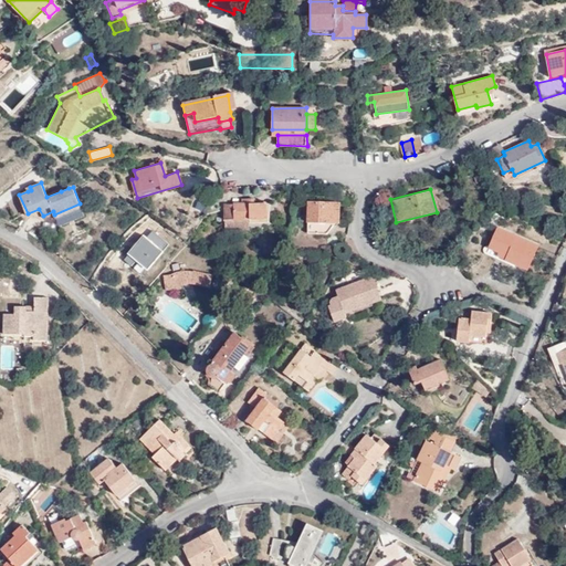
[(232,216),(233,219),(266,218),(265,200),(253,200),(253,195),(241,196),(241,200),(223,201),(223,216),(232,216)]
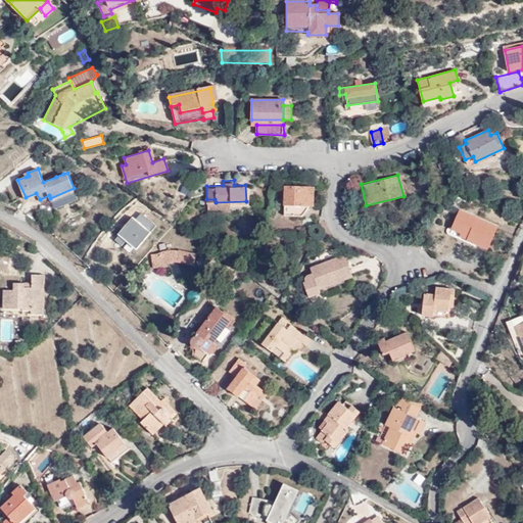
[(284,217),(303,217),(303,206),(311,206),(314,206),(314,189),(285,187),(284,217)]
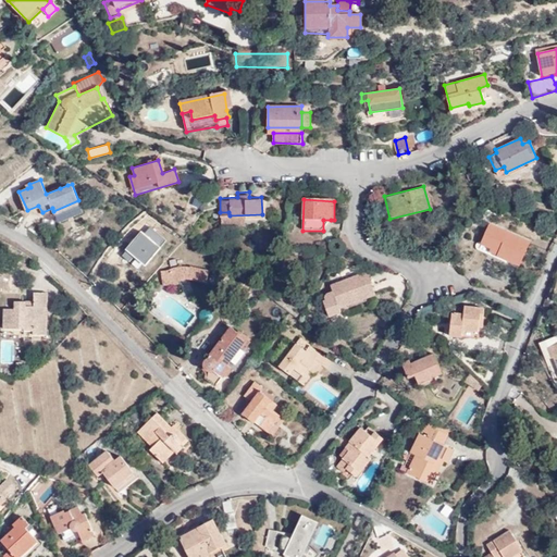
[(146,223),(120,256),(139,272),(166,239),(146,223)]
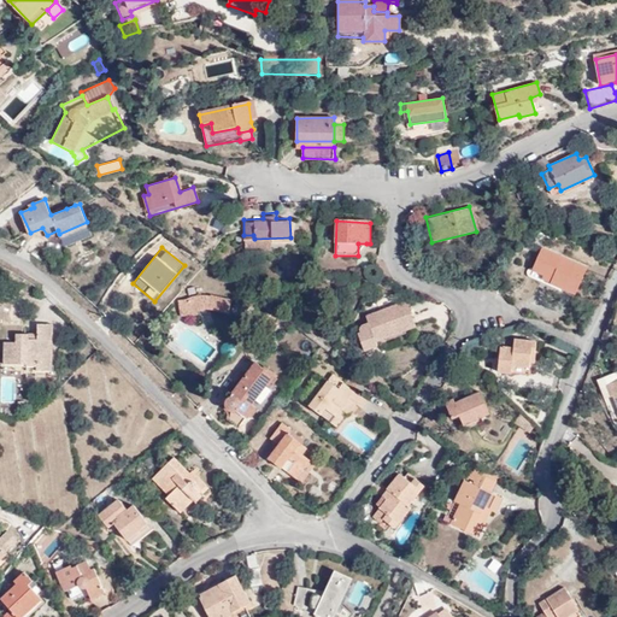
[(553,277),(552,282),(576,292),(587,266),(542,247),(533,269),(553,277)]
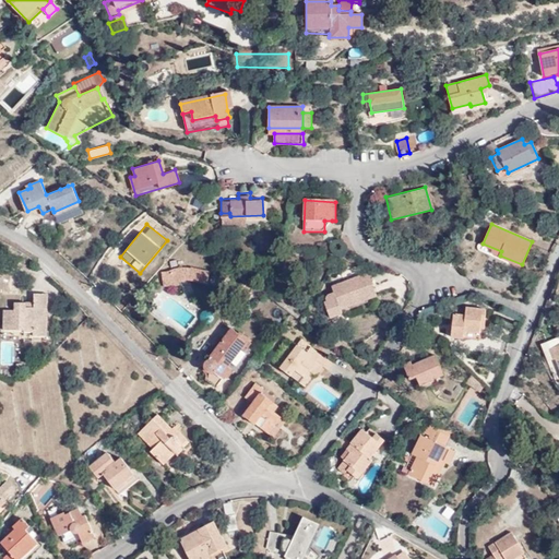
[(482,248),(500,256),(501,251),(483,244),(482,248)]
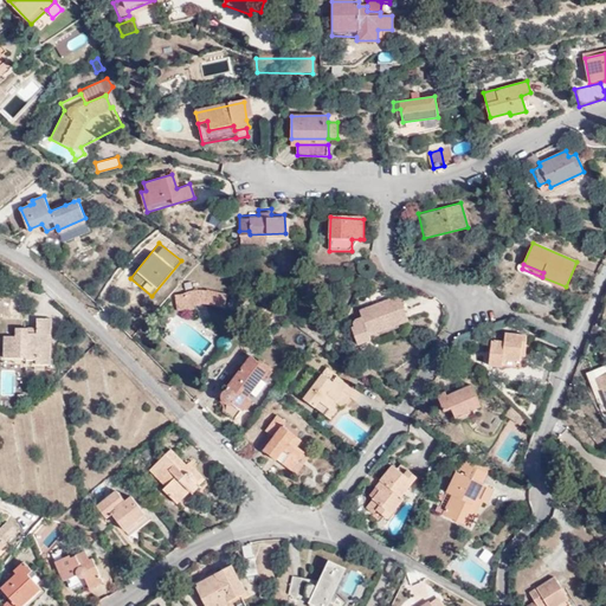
[(189,302),(194,303),(206,303),(224,307),(227,294),(208,289),(205,290),(188,292),(188,294),(189,302)]
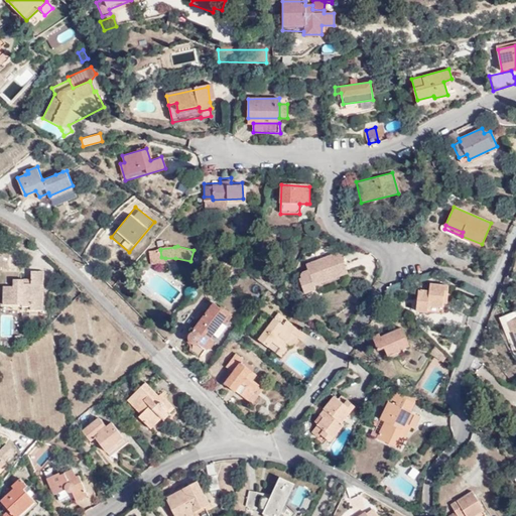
[(165,262),(165,258),(161,257),(160,250),(149,251),(151,264),(165,262)]
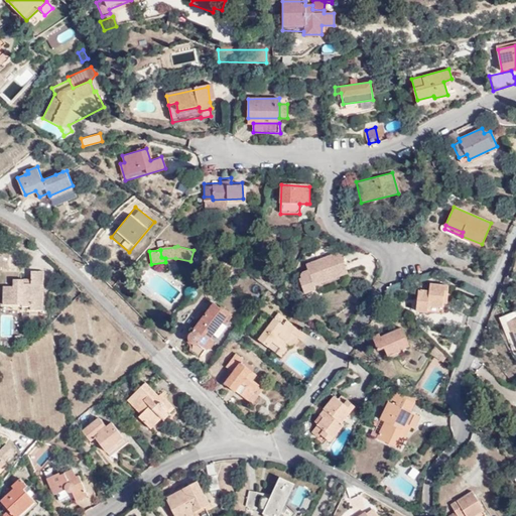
[(340,253),(307,266),(309,272),(301,276),(302,280),(300,281),(305,294),(316,290),(315,286),(349,274),(340,253)]
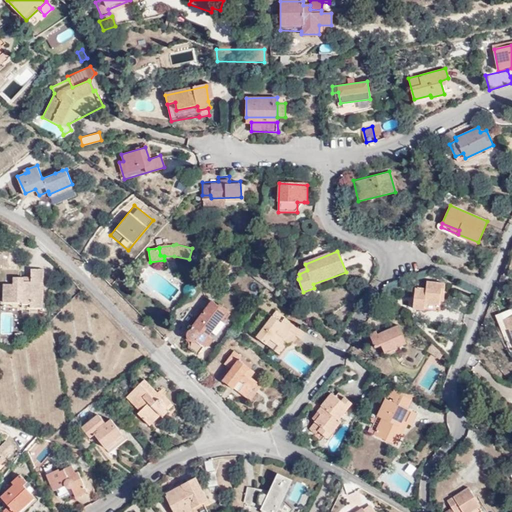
[(25,282),(25,278),(15,278),(15,285),(5,284),(4,303),(24,303),(23,305),(32,305),(32,308),(44,309),(45,270),(33,269),(32,278),(32,282),(25,282)]
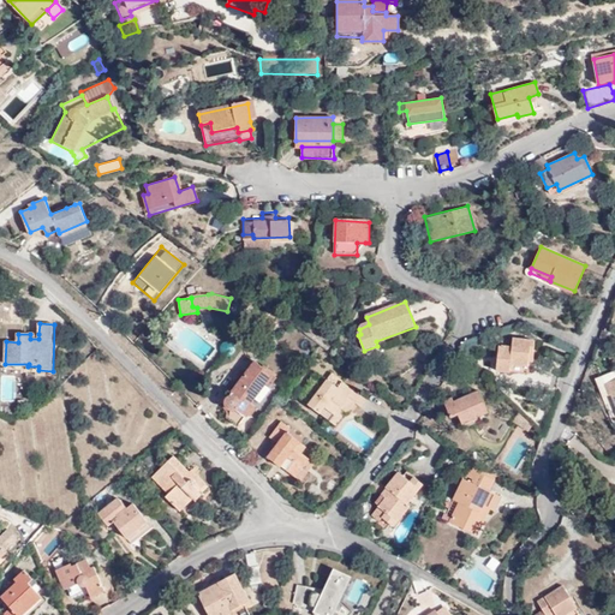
[(496,370),(508,371),(509,364),(526,365),(527,351),(531,351),(533,340),(512,338),(511,346),(499,345),(496,370)]
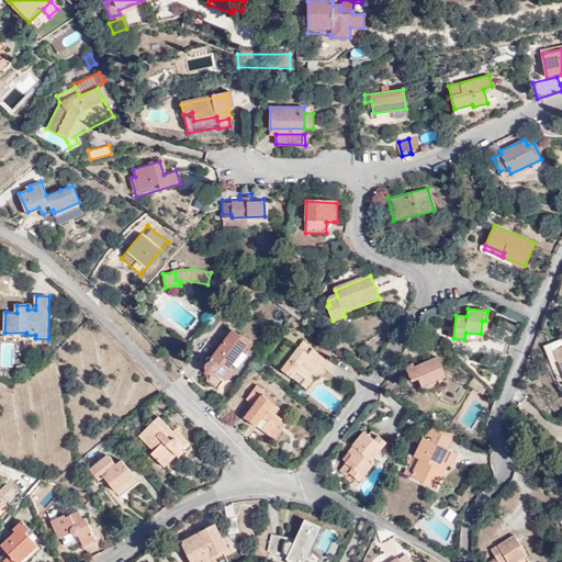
[(228,368),(248,341),(233,329),(204,367),(205,371),(208,373),(211,374),(209,382),(216,388),(222,380),(224,381),(232,371),(228,368)]
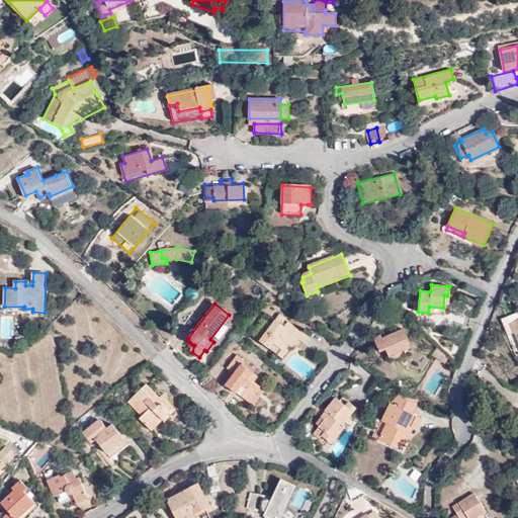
[(260,341),(277,355),(285,345),(290,349),(297,341),(301,344),(307,337),(287,321),(283,326),(276,320),(260,341)]
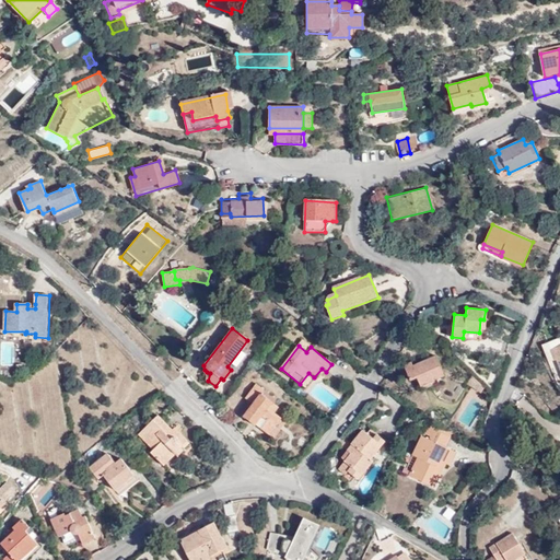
[(559,346),(550,350),(555,361),(557,360),(559,368),(559,346)]
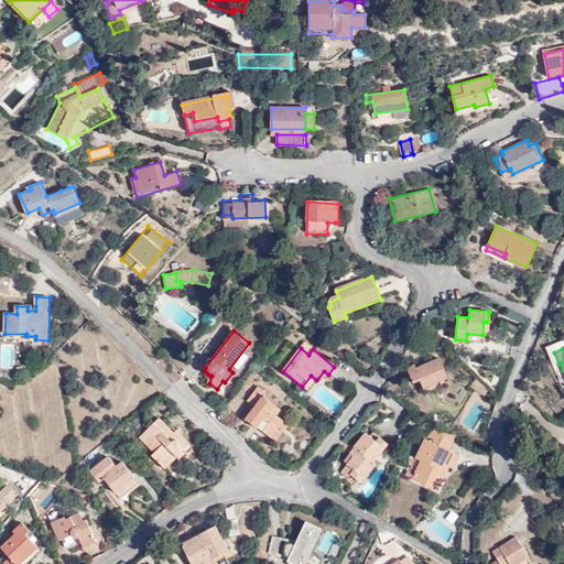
[(415,364),(408,367),(413,381),(419,378),(422,387),(447,377),(440,358),(416,367),(415,364)]
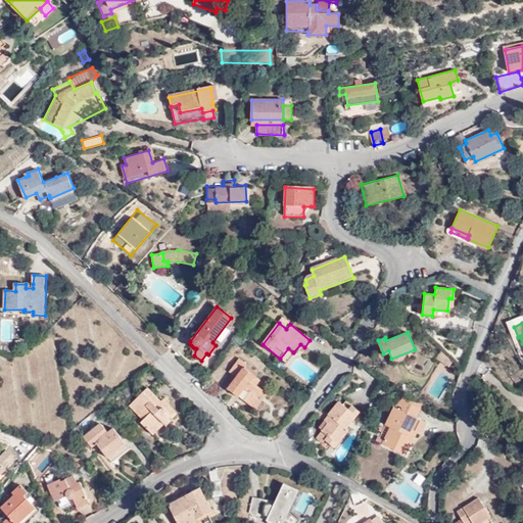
[(288,348),(280,359),(284,362),(293,352),(288,348)]
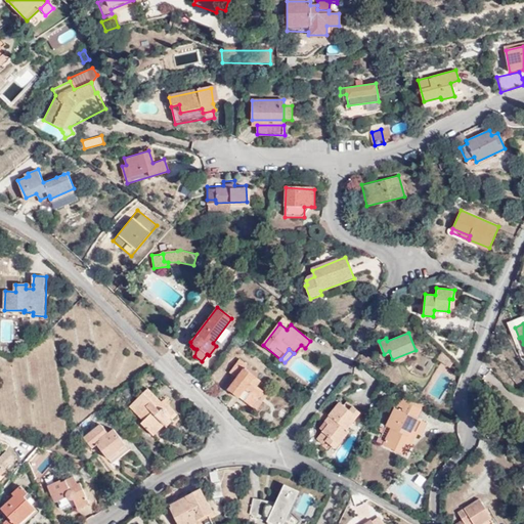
[(228,390),(251,407),(263,391),(256,386),(260,381),(245,368),(248,365),(239,359),(229,373),(237,379),(228,390)]
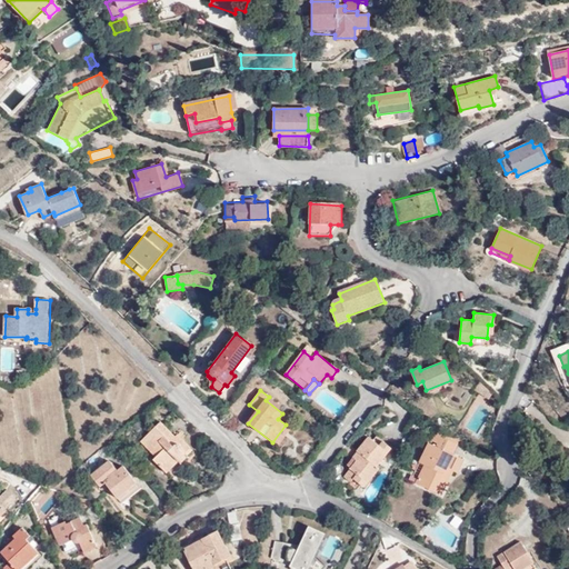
[(175,437),(160,422),(141,440),(156,456),(153,459),(166,471),(177,461),(179,462),(191,449),(177,435),(175,437)]
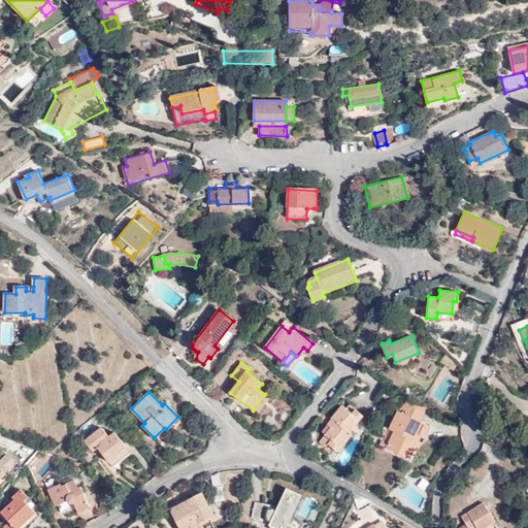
[(418,420),(424,407),(410,400),(404,414),(396,409),(391,420),(395,423),(392,430),(384,447),(403,456),(414,433),(420,436),(422,437),(428,425),(418,420)]
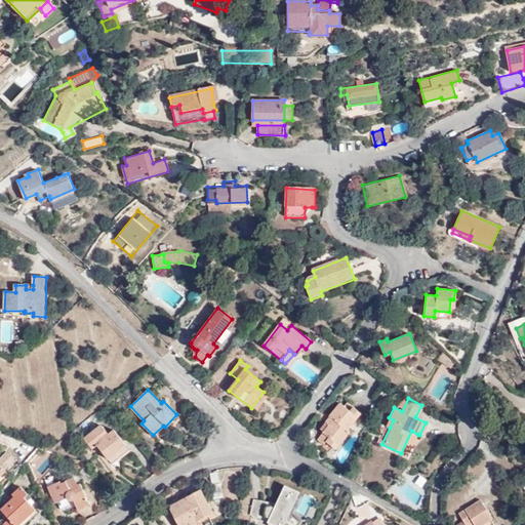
[(326,437),(324,441),(334,449),(349,431),(347,429),(359,412),(351,406),(348,410),(337,403),(327,415),(331,418),(326,423),(323,420),(318,428),(321,431),(320,432),(326,437)]
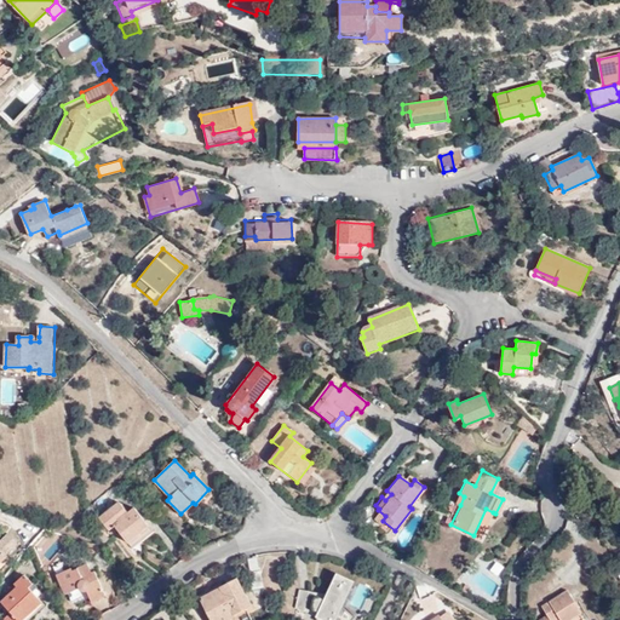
[(119,501),(98,518),(107,529),(112,526),(130,549),(153,530),(135,509),(128,514),(119,501)]
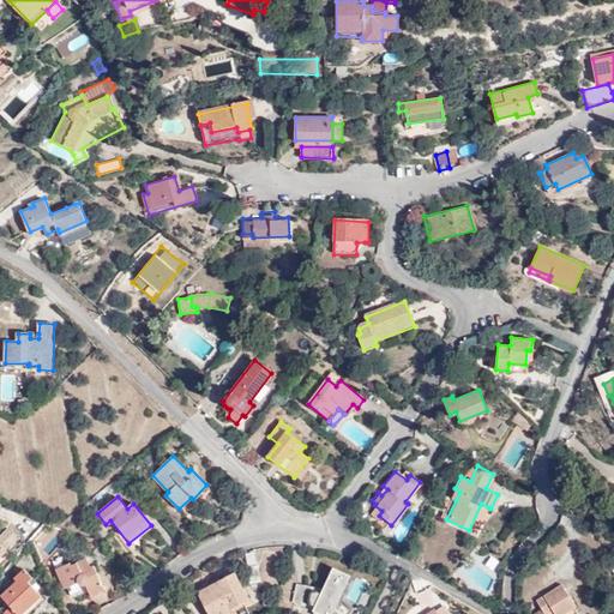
[(475,533),(488,507),(481,504),(469,530),(475,533)]
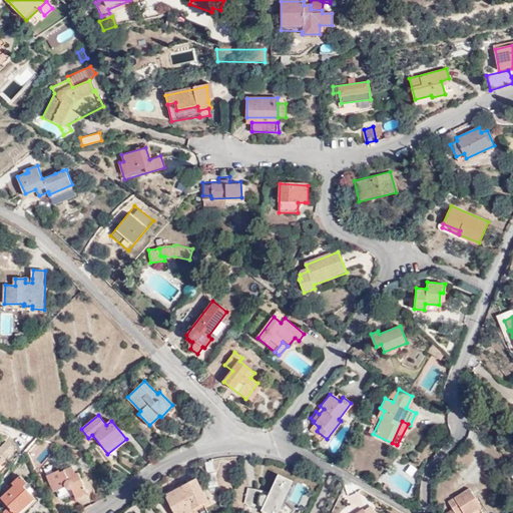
[(314,433),(317,431),(319,427),(313,422),(308,428),(314,433)]
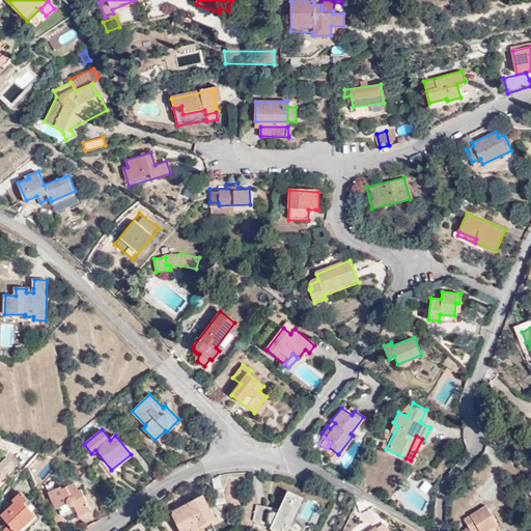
[(4,476),(15,466),(6,457),(0,464),(0,481),(5,477),(4,476)]
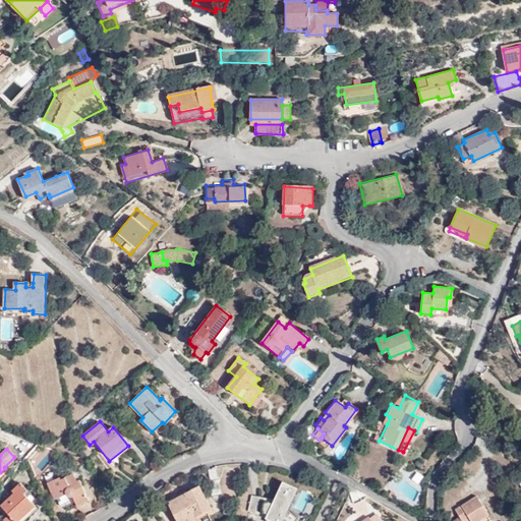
[(58,479),(56,477),(46,483),(54,500),(68,493),(74,505),(85,500),(76,481),(74,481),(70,473),(58,479)]
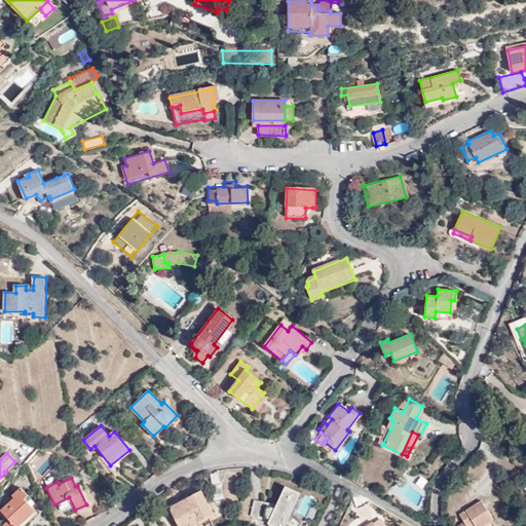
[(223,498),(220,485),(211,486),(214,500),(223,498)]
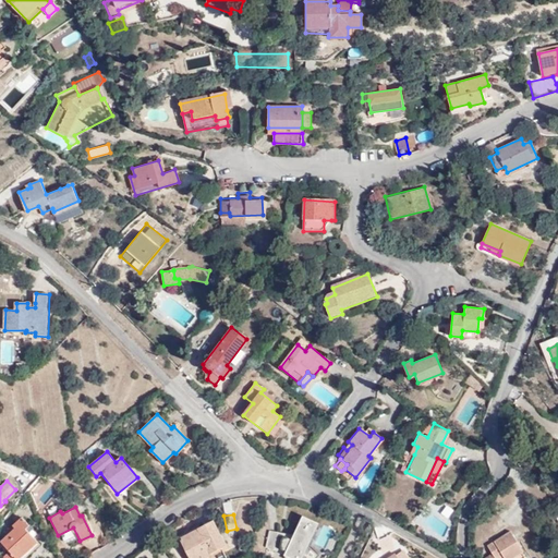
[(283,554),(292,557),(315,557),(317,556),(306,545),(318,523),(302,516),(290,538),(287,537),(283,538),(281,545),(286,549),(283,554)]
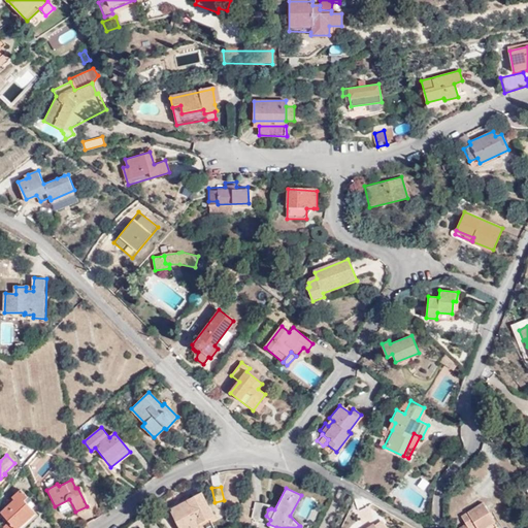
[(2,527),(20,527),(33,515),(26,506),(29,503),(18,491),(9,499),(12,501),(0,514),(0,515),(7,523),(2,527)]
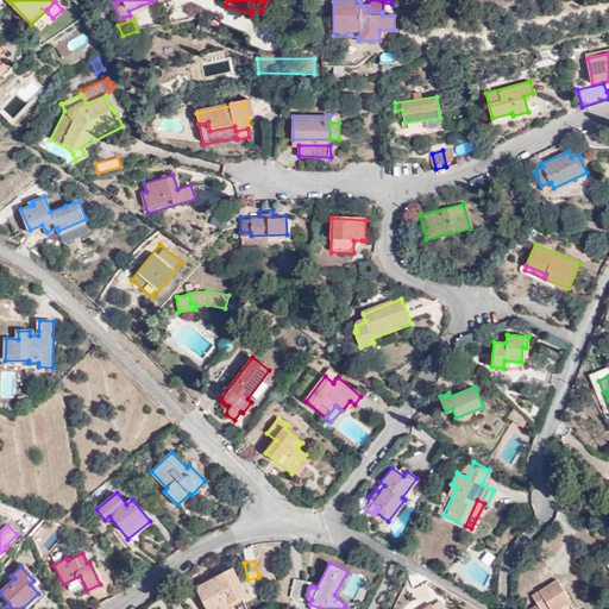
[(219,608),(246,595),(232,569),(196,586),(207,608),(219,608)]
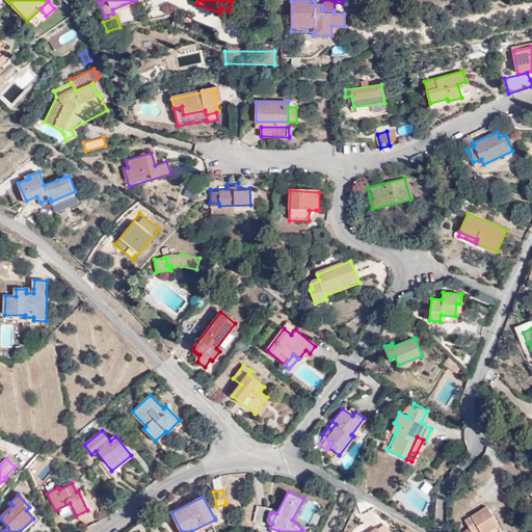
[(302,521),(313,522),(316,503),(304,501),(302,521)]
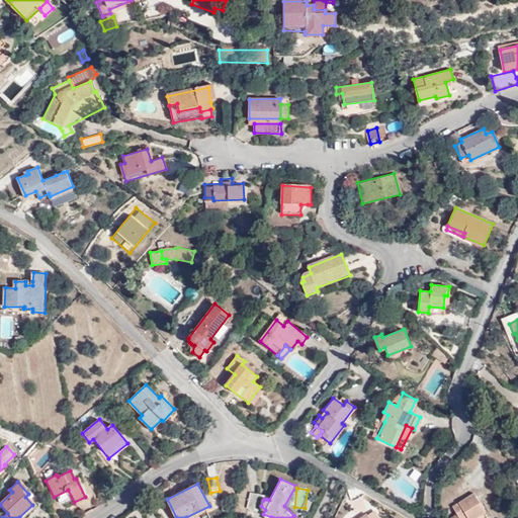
[(247,507),(254,510),(258,494),(251,492),(247,507)]
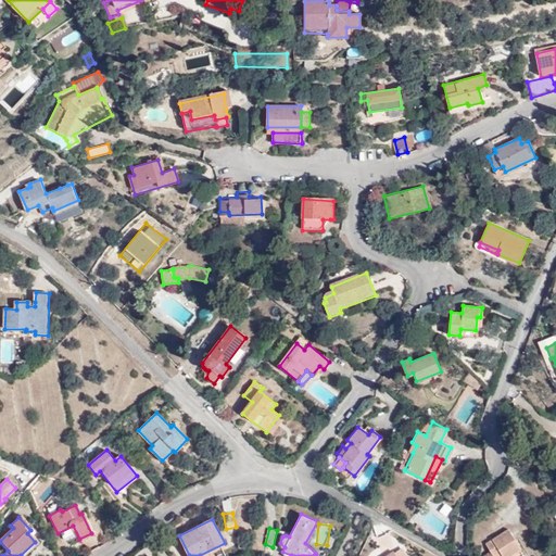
[(522,555),(519,550),(521,550),(509,529),(492,539),(493,541),(487,545),(490,551),(484,554),(483,555),(522,555)]
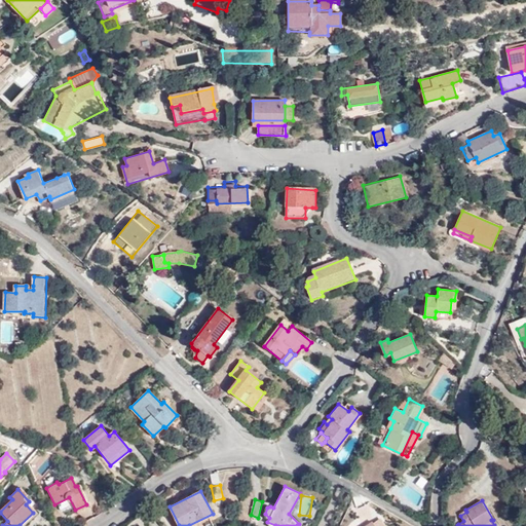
[(385,525),(379,516),(363,525),(385,525)]
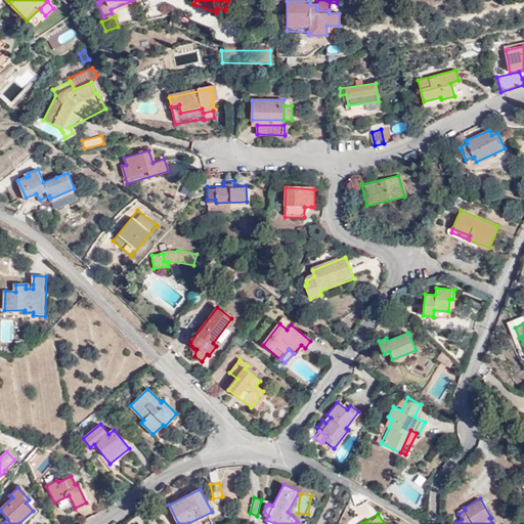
All buildings are outlined.
